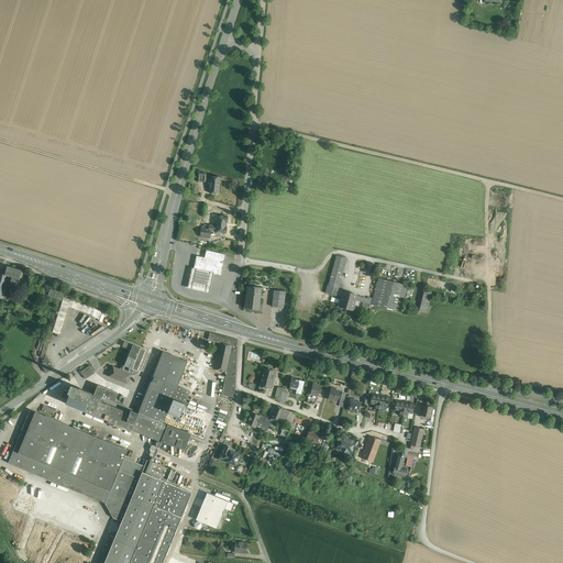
[(220,177),(210,176),(209,192),(219,194),(220,177)]
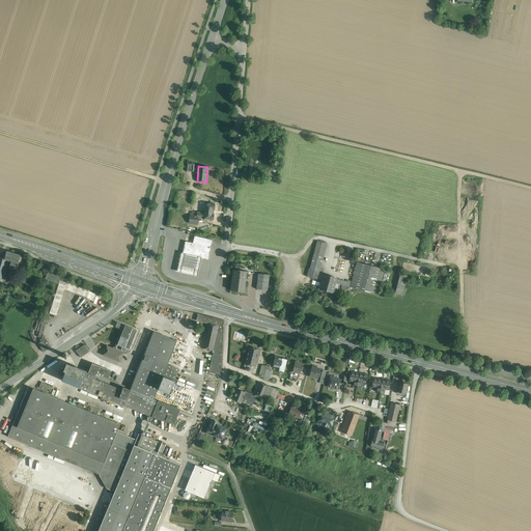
[(197,216),(190,215),(189,223),(198,224),(198,218),(203,219),(213,220),(215,204),(205,203),(205,204),(198,203),(197,208),(204,210),(204,213),(197,212),(197,216)]
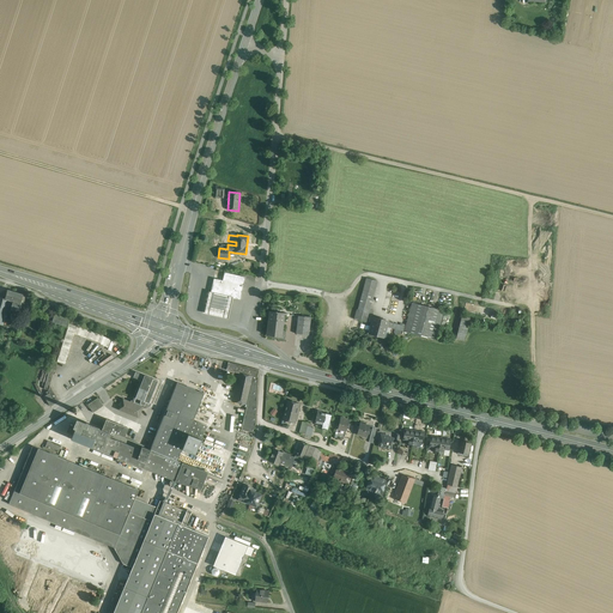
[(246,278),(224,273),(223,280),(213,279),(211,292),(211,293),(232,298),(241,299),(246,278)]
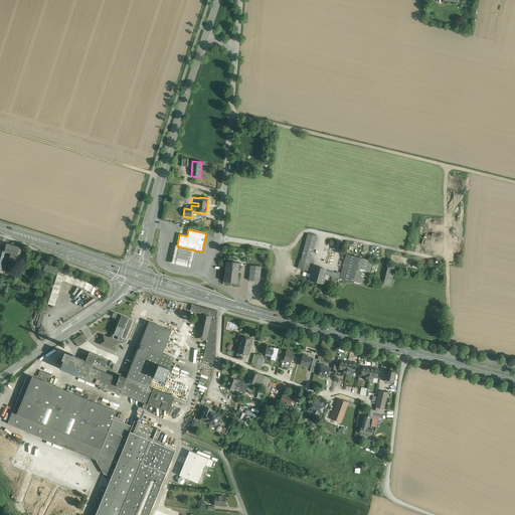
[(308,233),(301,260),(300,260),(298,268),(309,271),(310,266),(309,266),(304,264),(304,261),(304,258),(311,234),(308,233)]
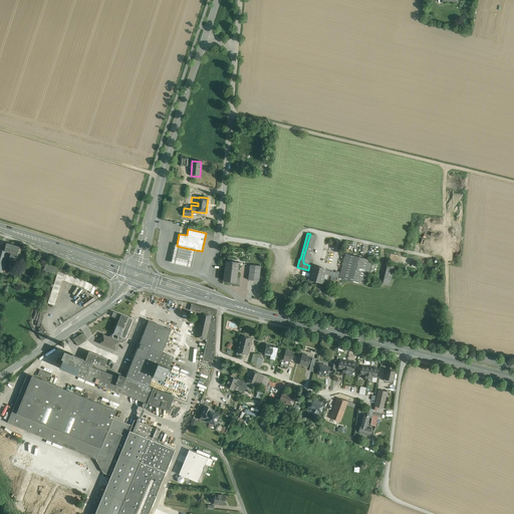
[(310,234),(303,257),(310,259),(316,236),(310,234)]
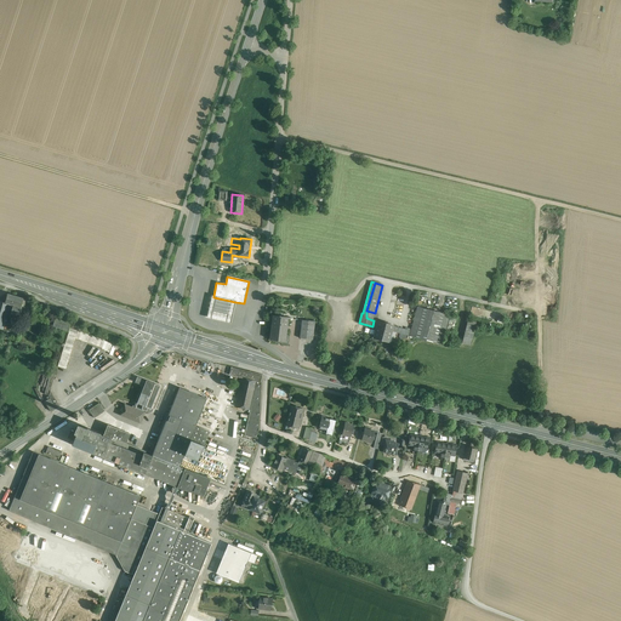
[(13,306),(21,307),(23,298),(7,294),(5,303),(10,305),(13,306)]
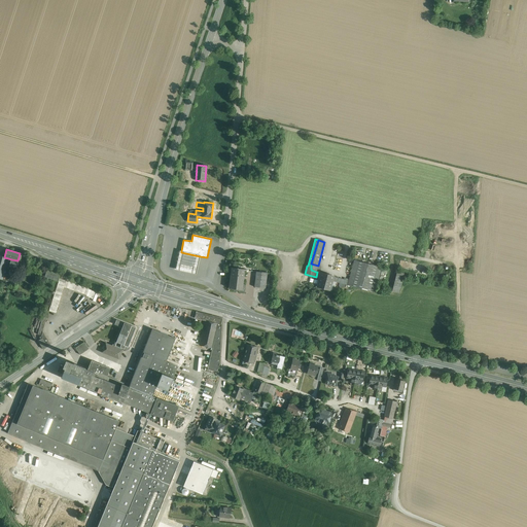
[(181,252),(181,251),(180,251),(175,270),(196,275),(200,256),(181,252)]
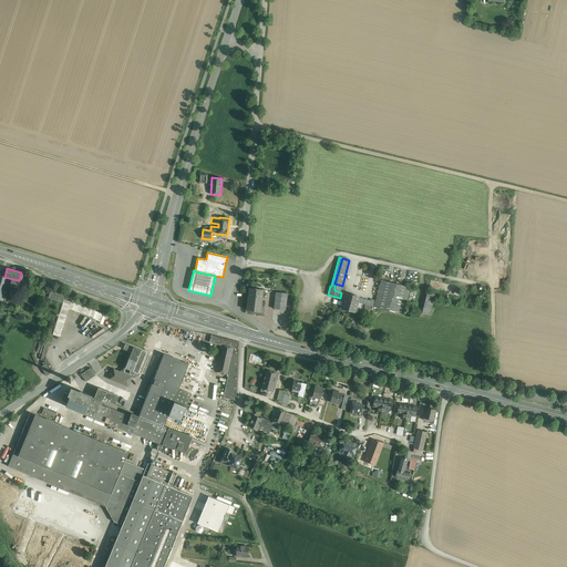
[(19,280),(12,279),(10,286),(17,288),(19,280)]
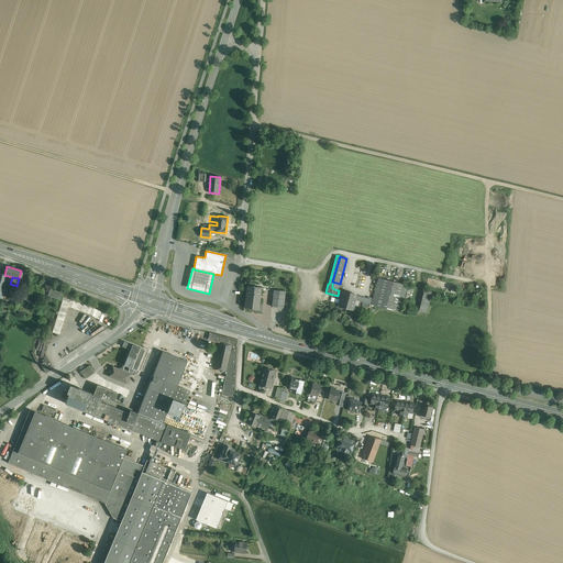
[(408,286),(378,278),(373,300),(355,296),(354,300),(371,305),(400,312),(405,300),(408,286)]
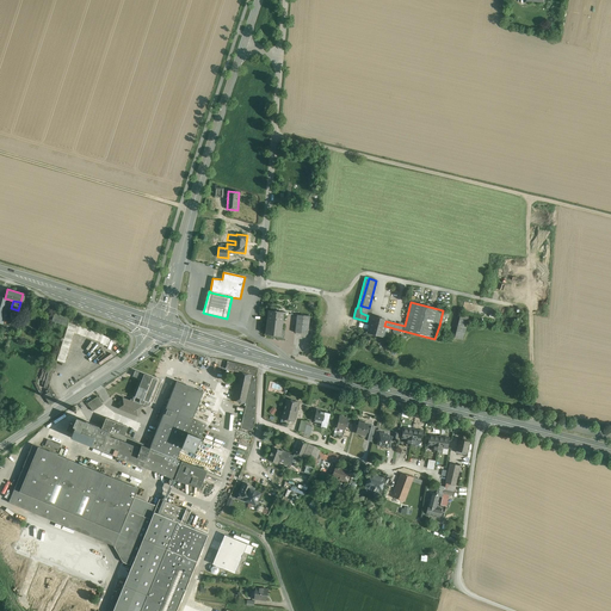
[(275,312),(269,310),(266,334),(277,335),(277,337),(283,337),(283,329),(281,329),(283,313),(276,312),(276,310),(275,310),(275,312)]
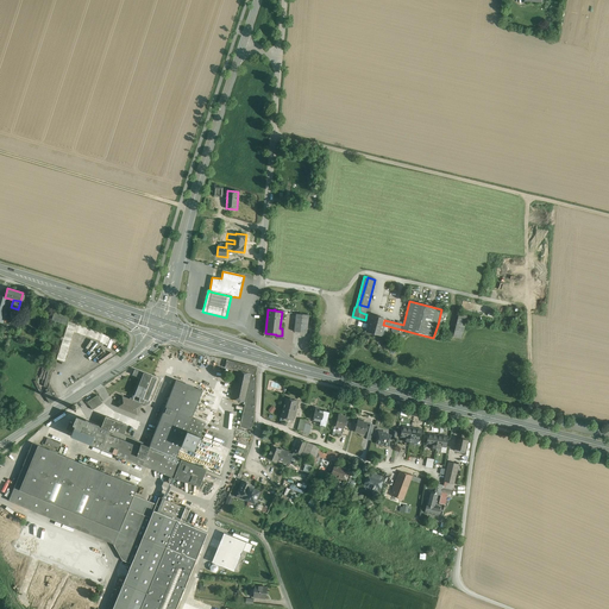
[(441,309),(438,325),(444,327),(447,311),(441,309)]
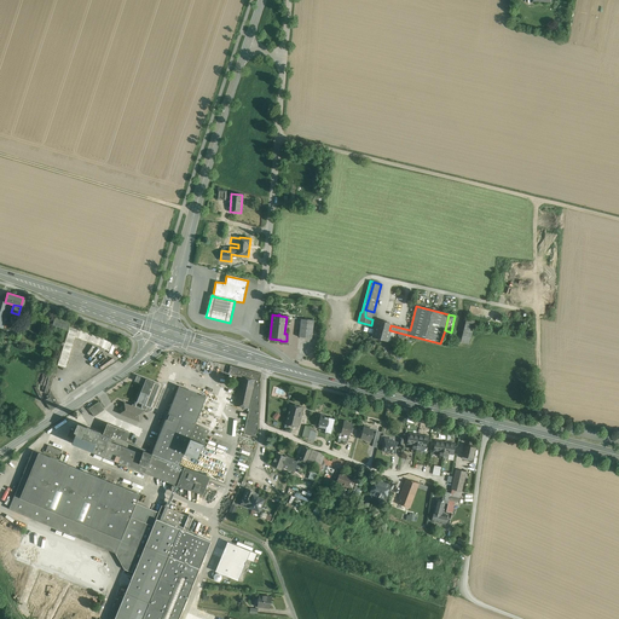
[(70,322),(55,317),(52,325),(56,327),(57,327),(68,330),(70,322)]
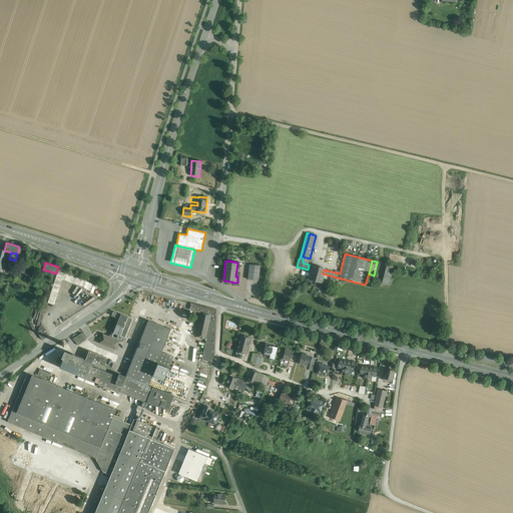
[(260,266),(249,265),(248,270),(247,280),(258,281),(260,266)]
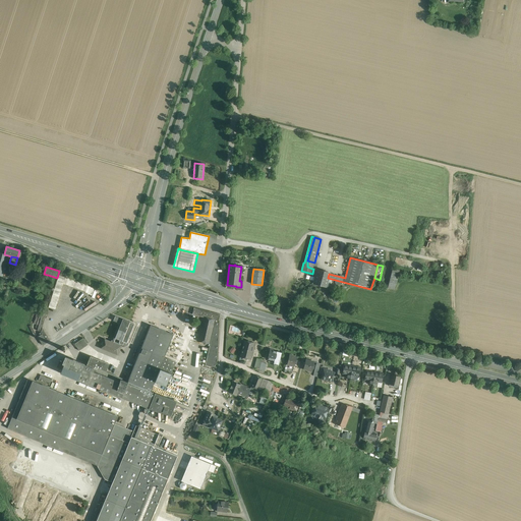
[(329,273),(317,270),(313,269),(312,274),(316,275),(313,284),(326,287),(329,274),(329,273)]
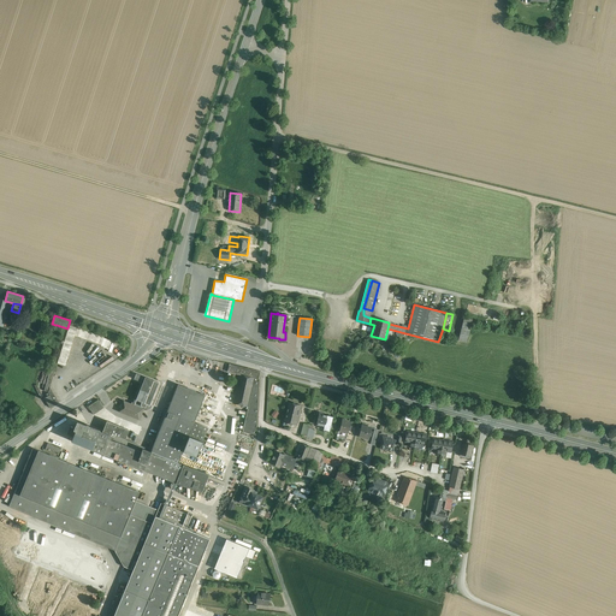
[(463,318),(457,341),(466,343),(472,320),(463,318)]
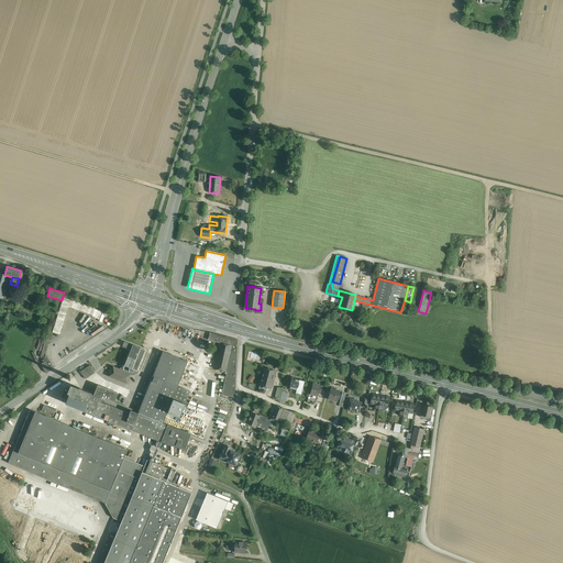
[(45,338),(41,357),(44,359),(45,354),(50,339),(45,338)]
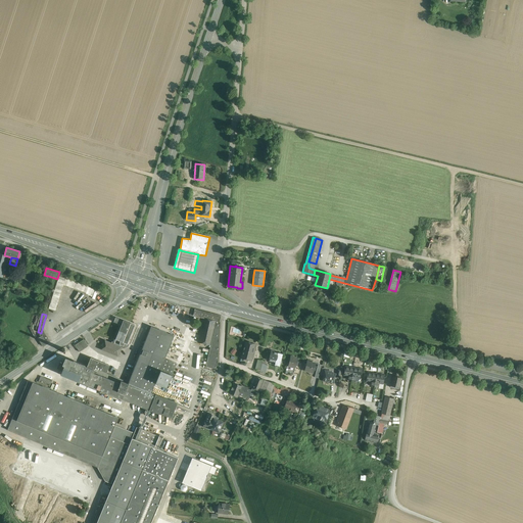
[(78,315),(66,321),(67,323),(79,318),(78,315)]
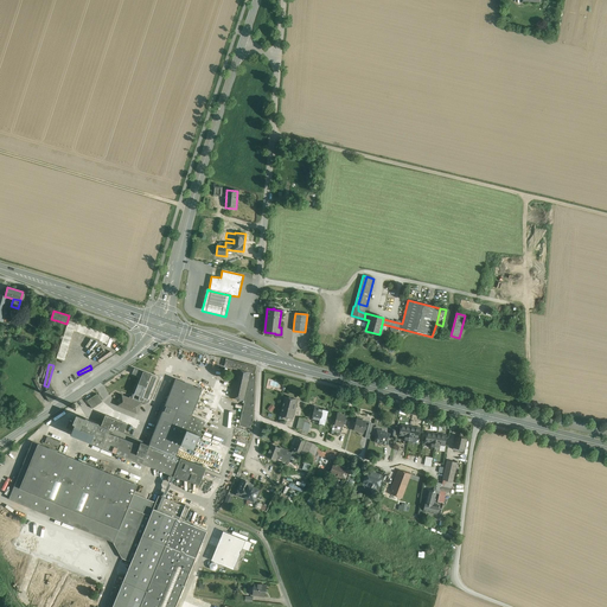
[(132,400),(122,395),(120,398),(119,402),(117,406),(136,414),(141,403),(140,402),(140,401),(144,402),(145,398),(147,400),(157,377),(134,368),(132,374),(141,377),(134,394),(132,400)]
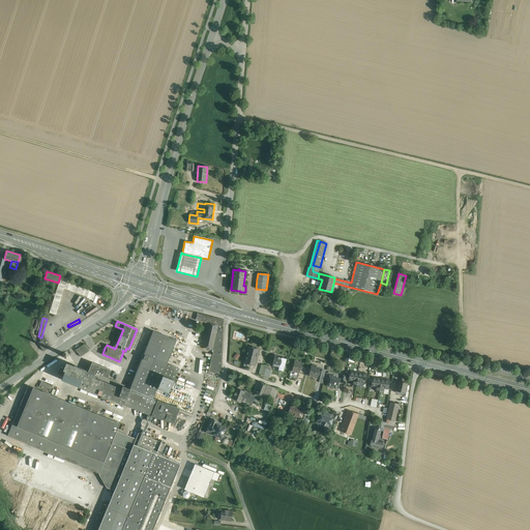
[(153,330),(141,360),(147,362),(136,391),(153,399),(167,363),(176,341),(176,340),(153,330)]
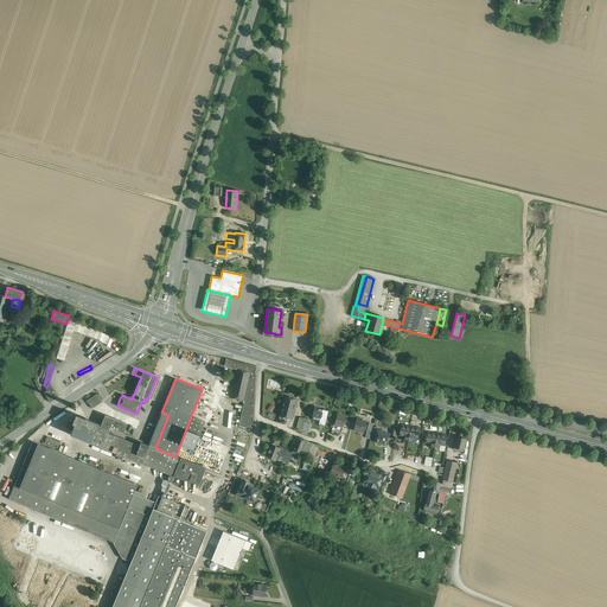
[(58,396),(49,382),(48,387),(49,389),(55,398),(58,396)]
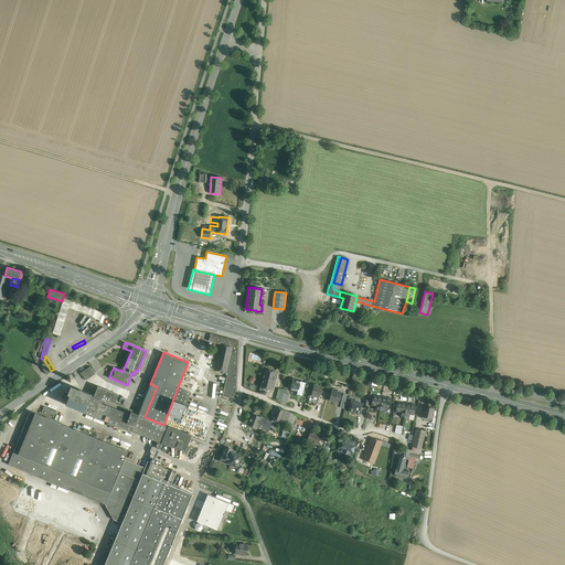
[(45,362),(44,360),(42,361),(43,363),(41,365),(45,374),(51,371),(45,362)]
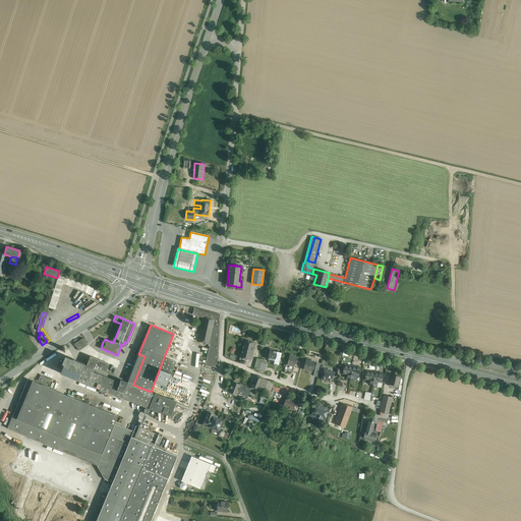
[(173,335),(164,357),(175,362),(176,362),(185,340),(173,335)]
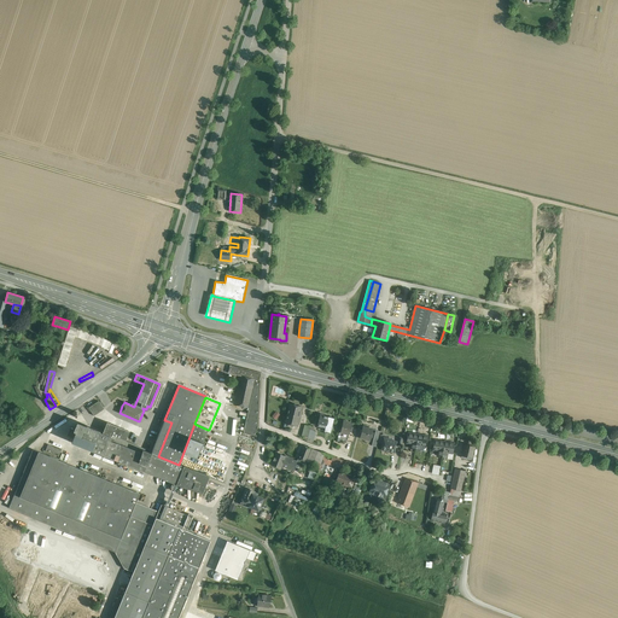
[(99,401),(88,408),(94,415),(104,409),(99,401)]
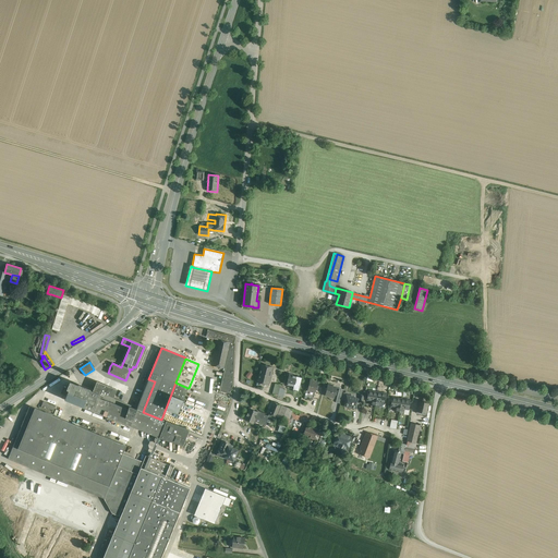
[(273,367),(262,364),(259,374),(269,377),(273,367)]
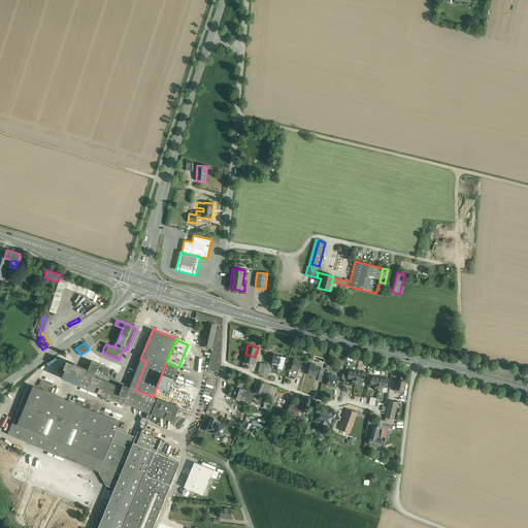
[(98,357),(89,350),(80,355),(85,359),(91,361),(110,369),(113,370),(114,370),(116,370),(116,369),(118,366),(118,365),(117,365),(117,364),(98,357)]
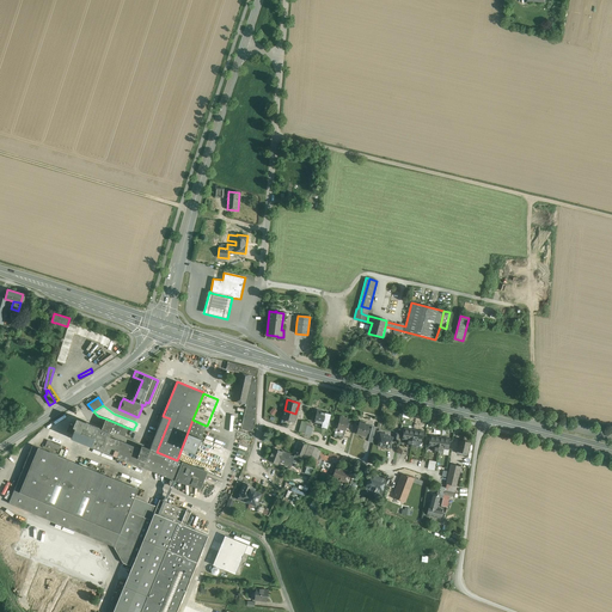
[(295,414),(285,410),(282,420),(293,422),(295,414)]
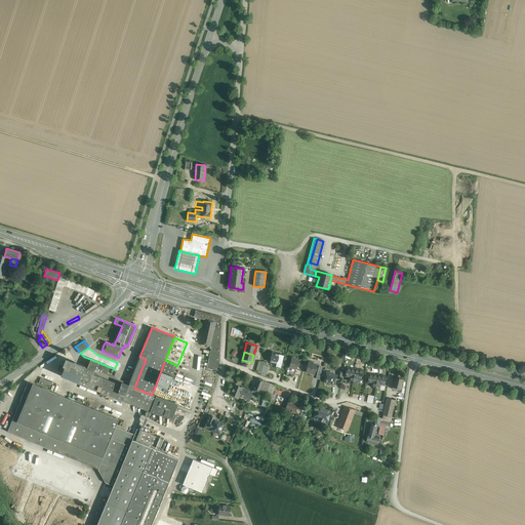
[(64,354),(63,353),(61,353),(58,353),(55,355),(50,363),(49,362),(48,363),(47,363),(44,369),(76,382),(74,387),(78,389),(79,387),(89,391),(90,388),(116,398),(119,400),(144,409),(147,411),(148,411),(150,412),(154,413),(172,419),(177,405),(168,401),(152,395),(134,388),(128,385),(115,379),(116,378),(107,374),(98,371),(98,372),(94,371),(87,368),(84,367),(85,366),(73,362),(62,358),(63,356),(64,354)]
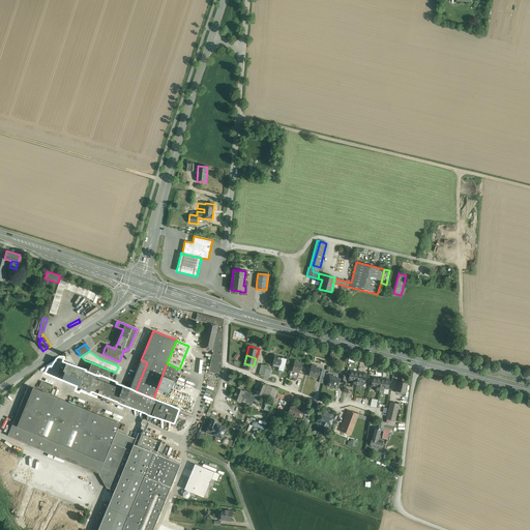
[(286,359),(274,356),(272,365),(278,367),(278,370),(283,371),(286,359)]
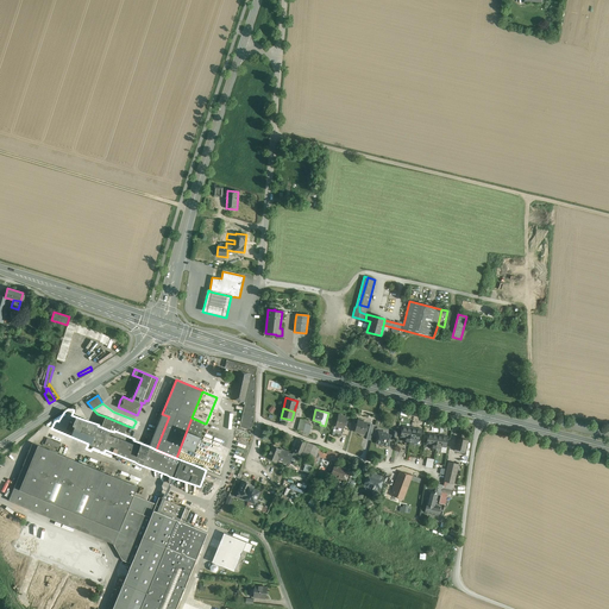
[(162,414),(149,446),(156,450),(169,416),(162,414)]
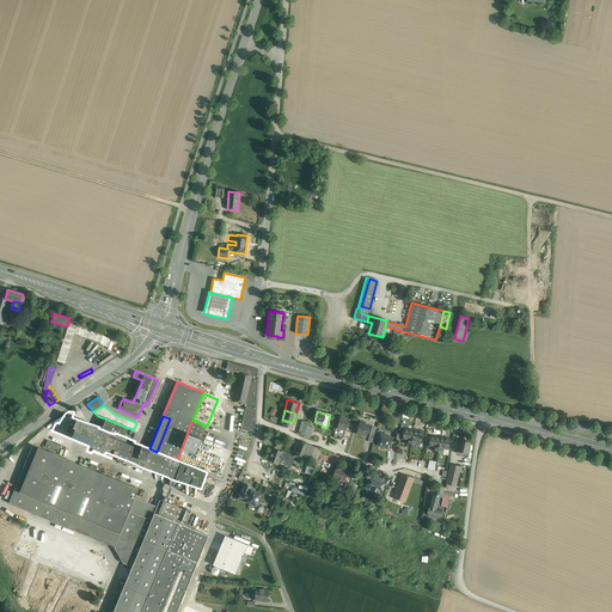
[(346,418),(340,417),(337,428),(346,430),(348,420),(346,420),(346,418)]
